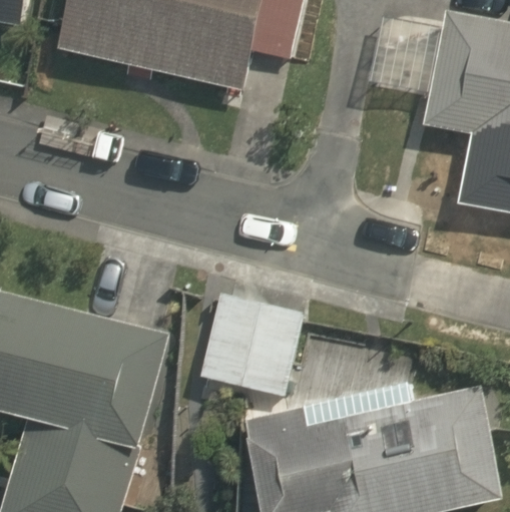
[(0,26),(19,29),(24,0),(0,0),(0,26)]
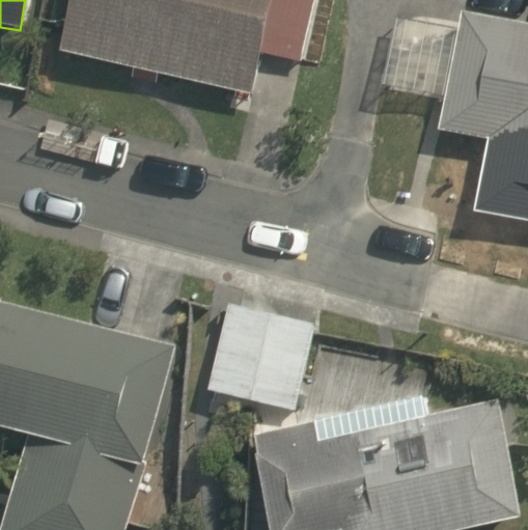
[(71,0),(59,51),(250,94),(259,54),(301,64),(315,0),(71,0)]
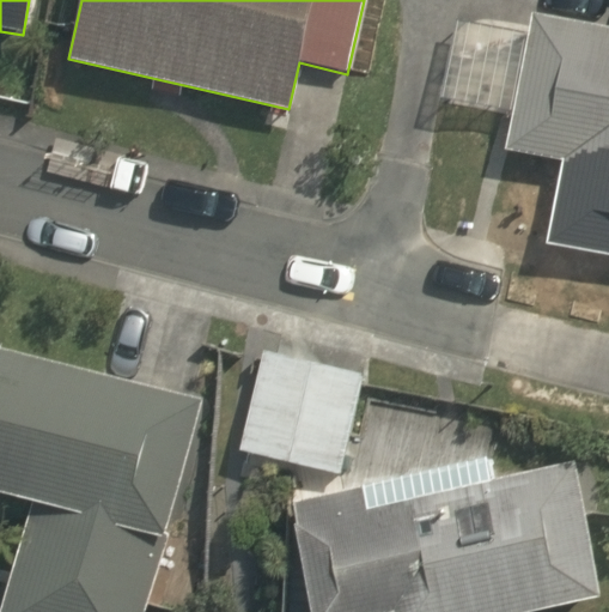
[(552,206),(608,216),(608,28),(530,13),(504,152),(560,162),(552,206)]
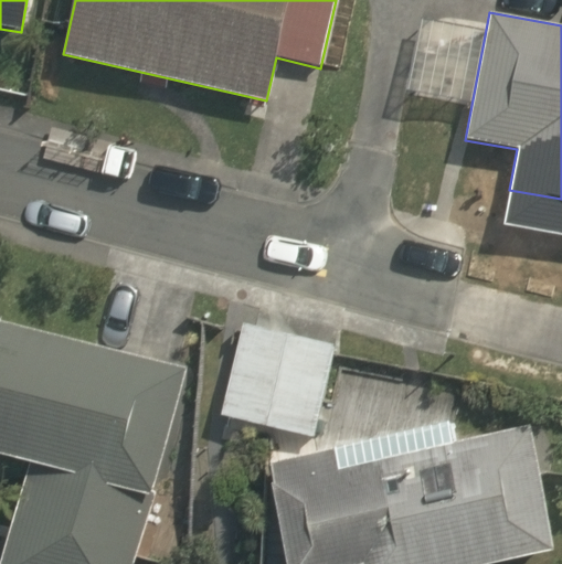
[(131,563),(184,368),(0,319),(1,316),(0,316),(0,455),(25,461),(0,551),(0,563),(131,563)]
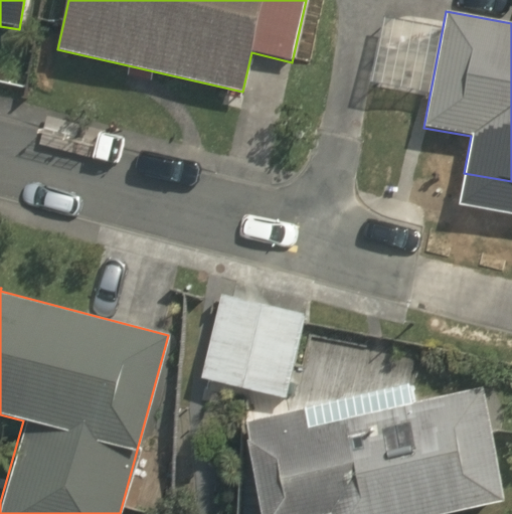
[(198,376),(285,397),(306,314),(221,294),(198,376)]
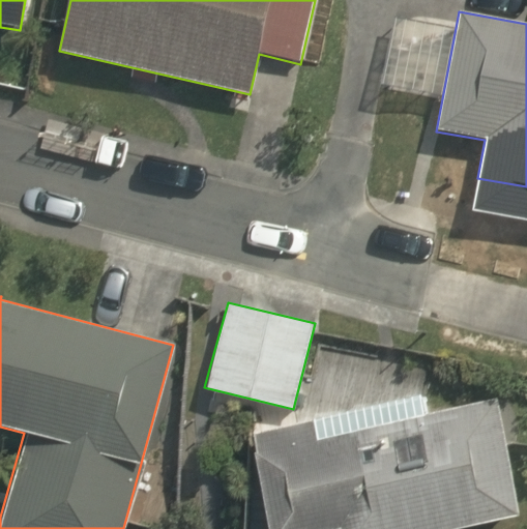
[(331,528),(337,528),(450,528),(520,513),(497,395),(429,412),(425,393),(252,431),(255,450),(252,450),(267,528),(331,528)]
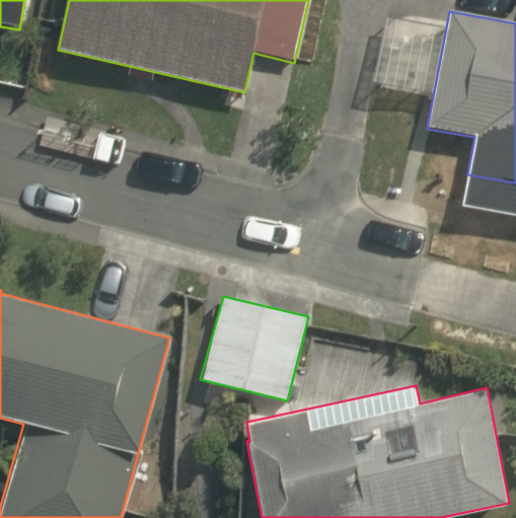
All buildings are outlined.
